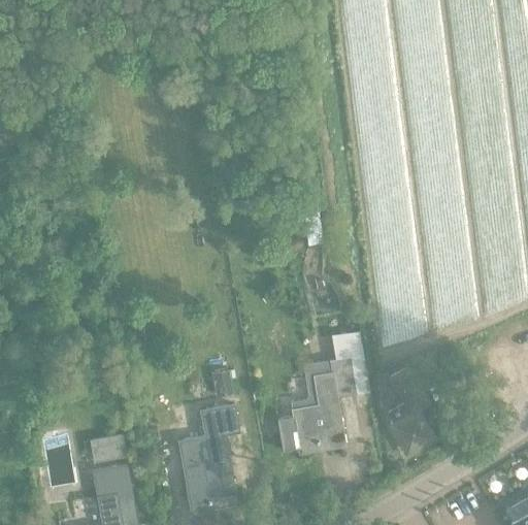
[(243,192),(233,197),(241,214),(252,207),(243,192)]
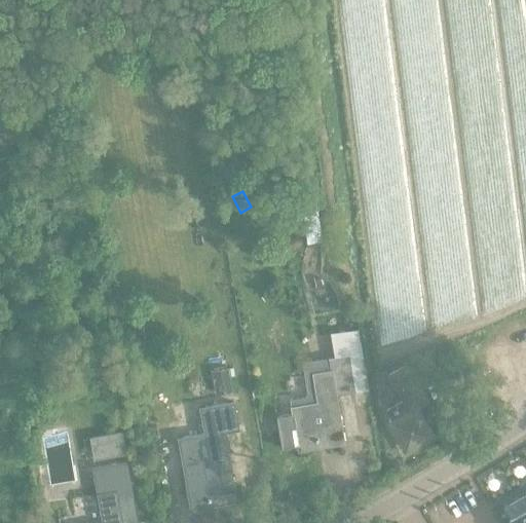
[(287,238),(286,243),(288,247),(291,250),(296,249),(299,247),(300,243),(299,238),(295,235),(291,235),(287,238)]
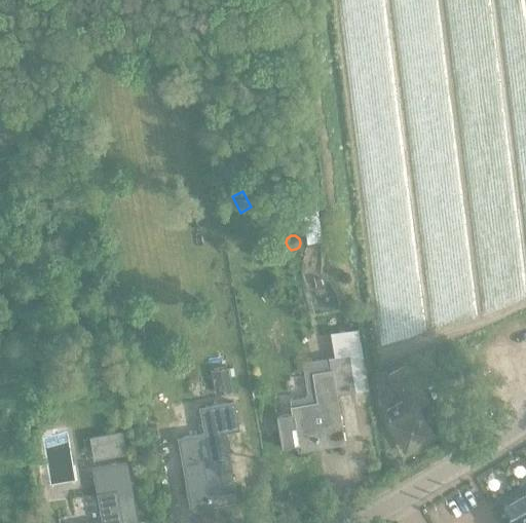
[(291,415),(276,418),(282,448),(296,446),(297,452),(317,449),(314,434),(340,430),(334,397),(354,394),(348,357),(327,361),(329,372),(311,375),(316,405),(290,409),(291,415)]
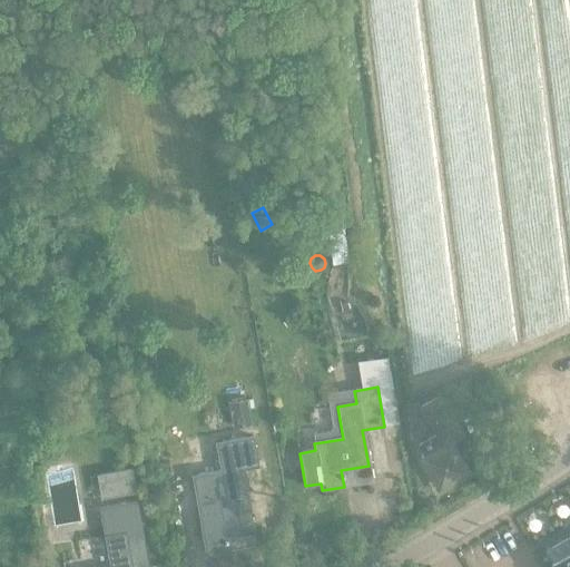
[(451,445),(463,439),(441,398),(420,409),(436,438),(418,448),(424,458),(420,461),(426,472),(432,469),(440,484),(451,477),(455,485),(469,477),(451,445)]
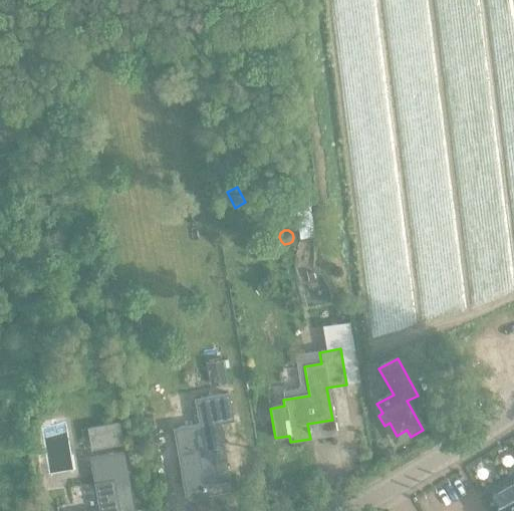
[(221,359),(206,362),(211,387),(225,384),(221,359)]
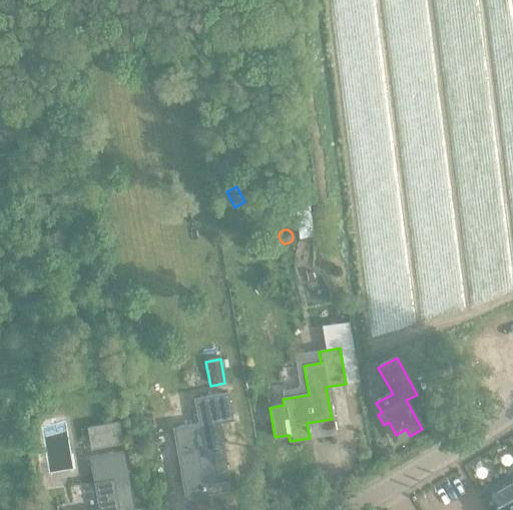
[(199,426),(173,431),(178,458),(185,499),(205,496),(202,481),(225,477),(219,442),(215,423),(230,420),(226,394),(194,400),(199,426)]
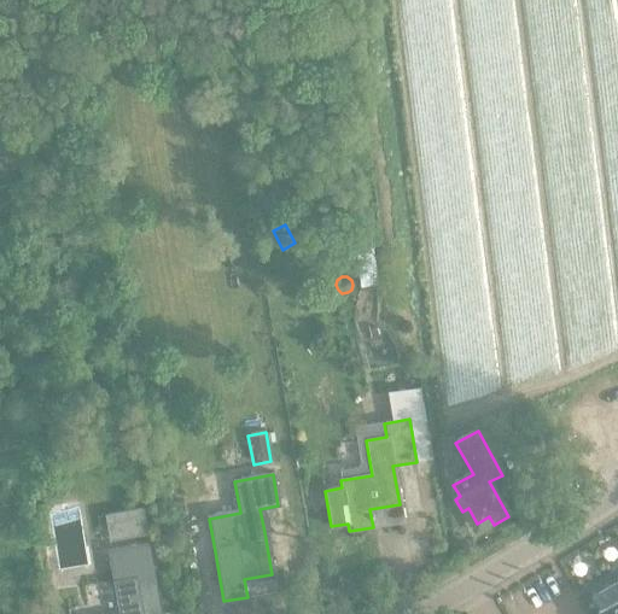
[(104,515),(109,542),(146,534),(141,508),(104,515)]
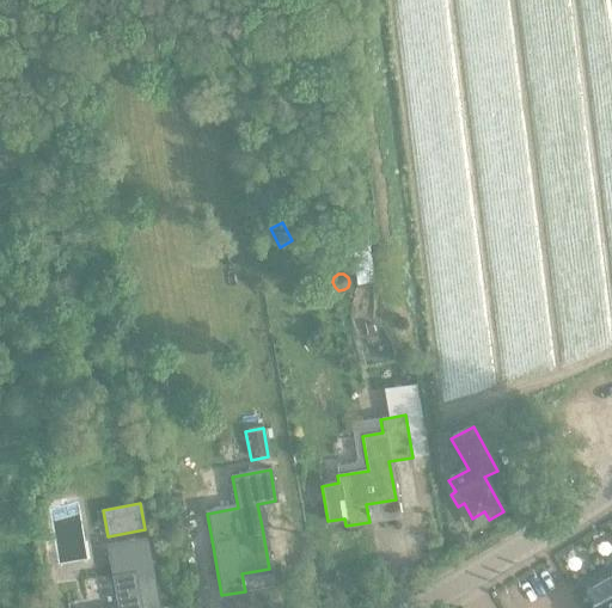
[(139,607),(134,576),(151,572),(145,540),(117,545),(106,547),(111,577),(117,607),(139,607)]
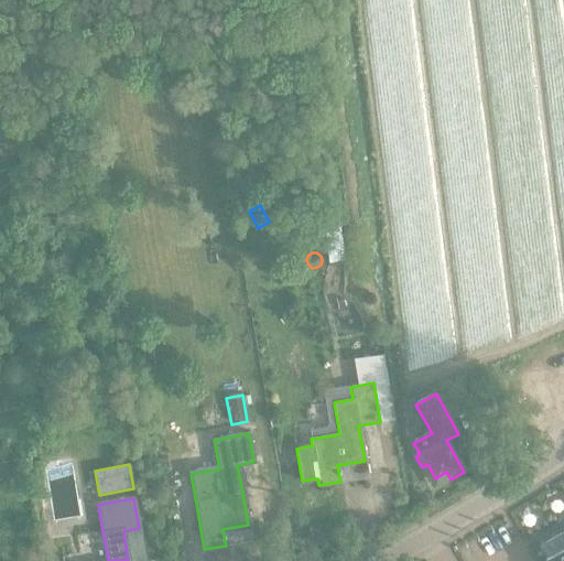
[(563,560),(563,548),(545,559),(546,560),(563,560)]
